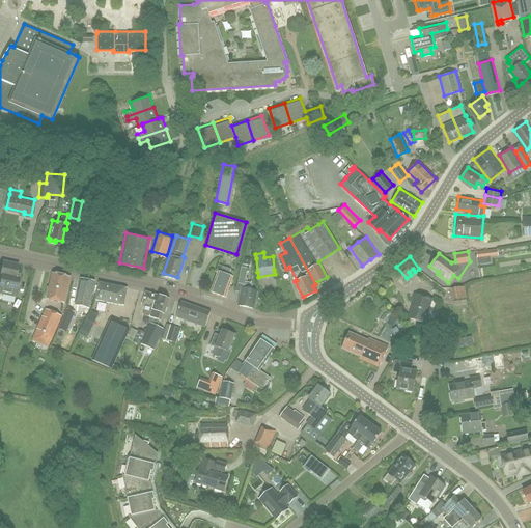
[(18,271),(19,262),(4,259),(3,258),(0,272),(0,276),(0,278),(0,290),(15,294),(20,272),(18,271)]
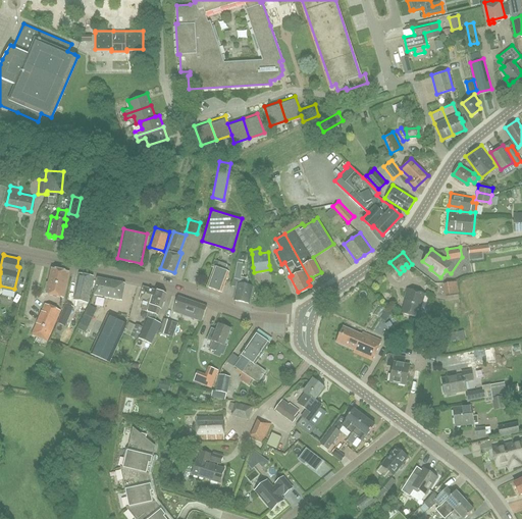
[(224,268),(226,262),(214,258),(212,264),(214,265),(207,284),(221,290),(226,277),(228,277),(229,274),(228,272),(228,270),(224,268)]
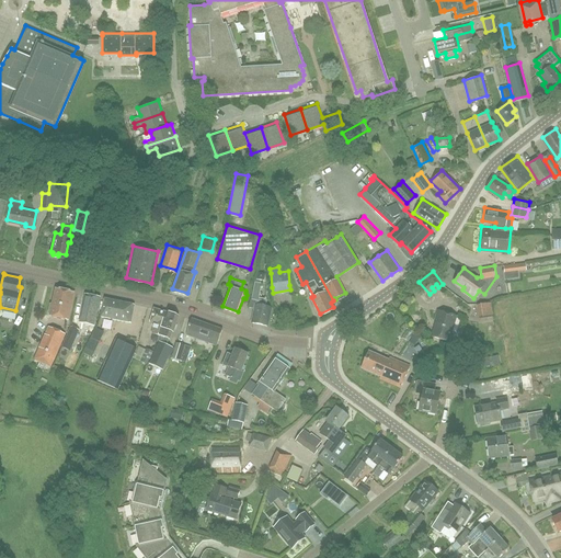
[(266,304),(267,298),(266,296),(259,295),(262,282),(255,280),(252,297),(258,298),(256,302),(253,320),(267,323),(271,305),(266,304)]
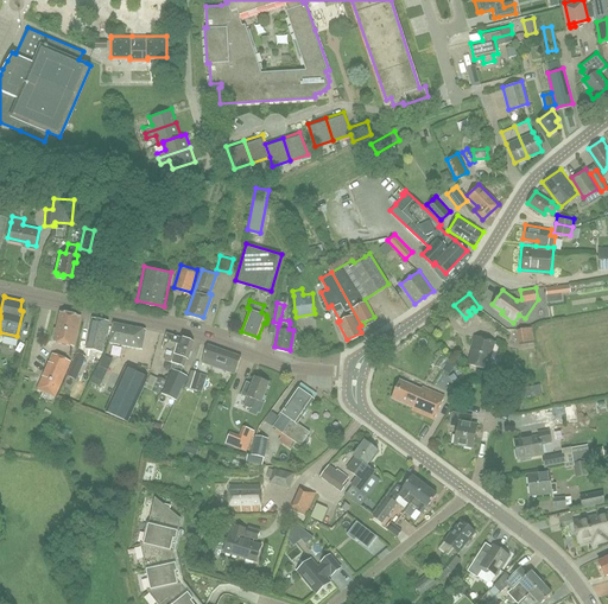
[(75,339),(81,313),(59,310),(54,339),(75,344),(75,339)]
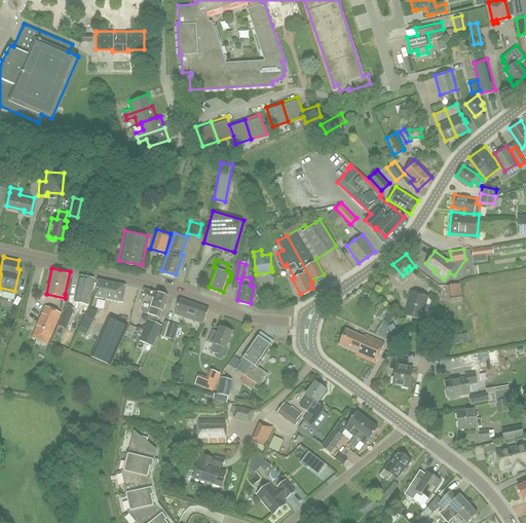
[(89,299),(94,276),(80,274),(75,296),(89,299)]
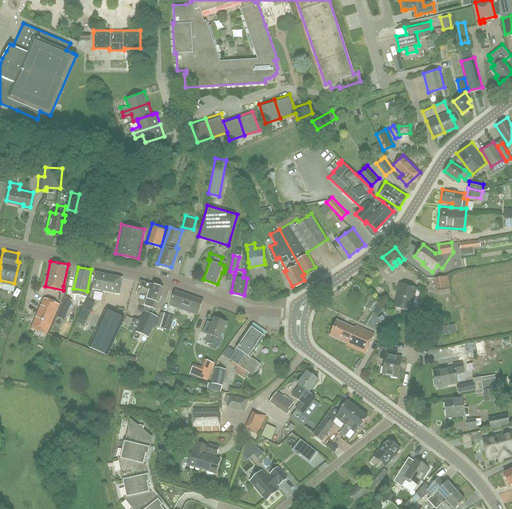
[(120,292),(123,276),(96,270),(92,287),(120,292)]
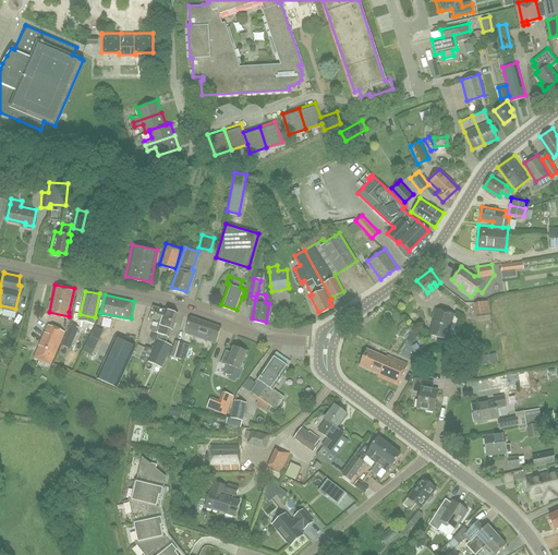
[(476,314),(490,312),(488,299),(474,301),(476,314)]
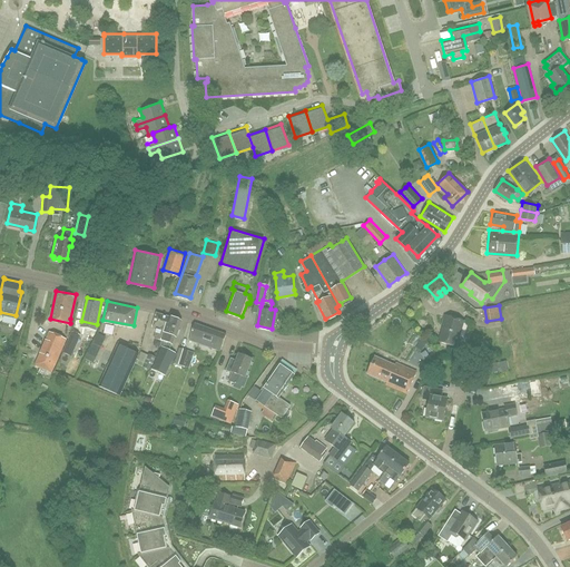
[(155,336),(161,339),(168,318),(169,315),(157,312),(153,326),(157,329),(155,336)]
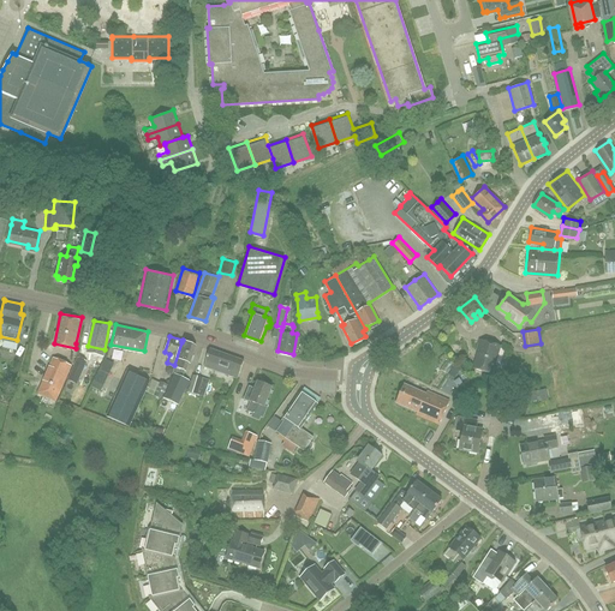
[(491,372),(500,343),(479,337),(477,347),(479,348),(473,366),(491,372)]
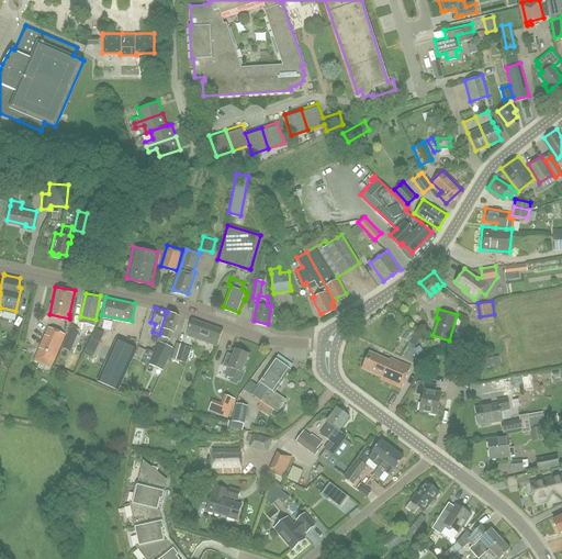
[(167,311),(166,313),(159,334),(170,337),(172,330),(175,331),(179,314),(167,311)]
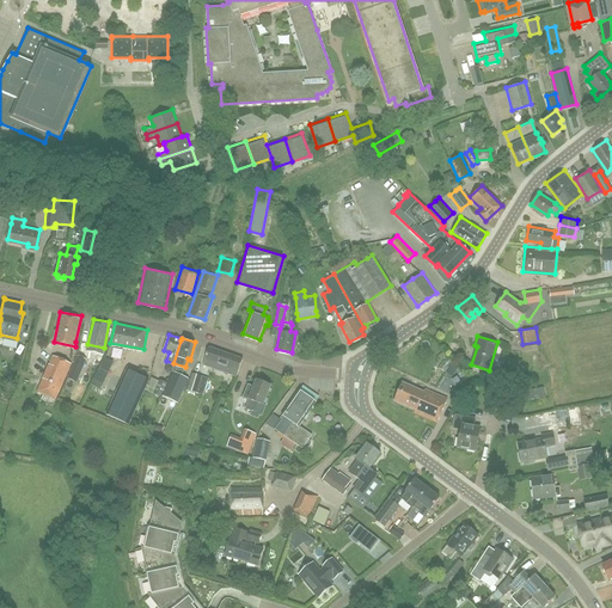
[(237,374),(243,357),(209,345),(203,363),(237,374)]
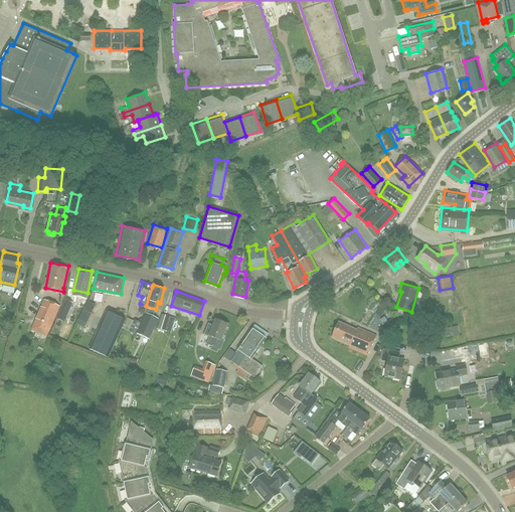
[(36,317),(31,328),(46,334),(59,305),(44,298),(36,317)]
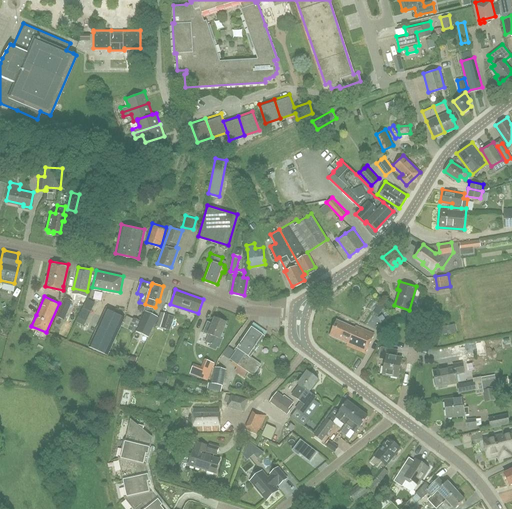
[(64,296),(56,315),(64,318),(72,299),(64,296)]
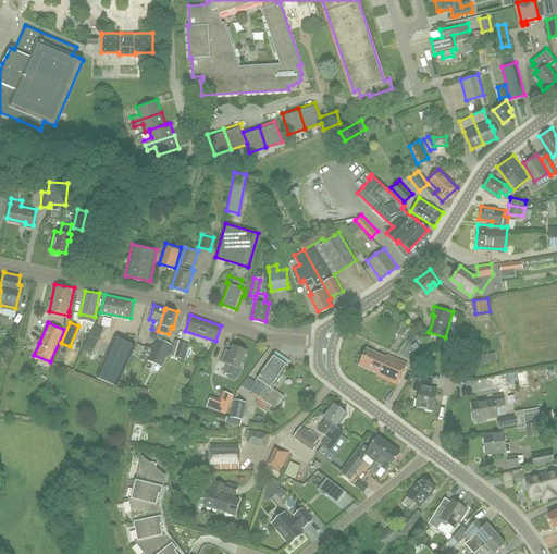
[(114,335),(109,348),(102,361),(96,376),(116,385),(132,353),(136,343),(135,343),(134,341),(126,337),(123,339),(114,335)]
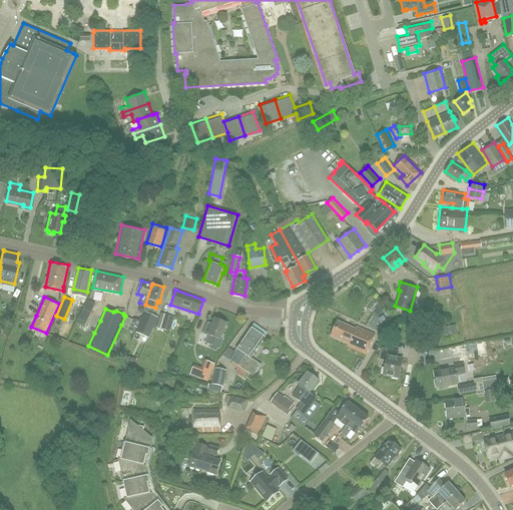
[(148,336),(158,316),(153,314),(145,310),(136,330),(148,336)]
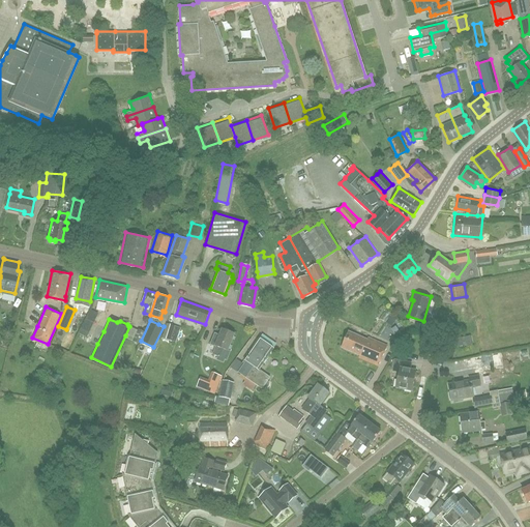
[(167,321),(165,327),(162,335),(171,339),(175,324),(173,323),(167,321)]
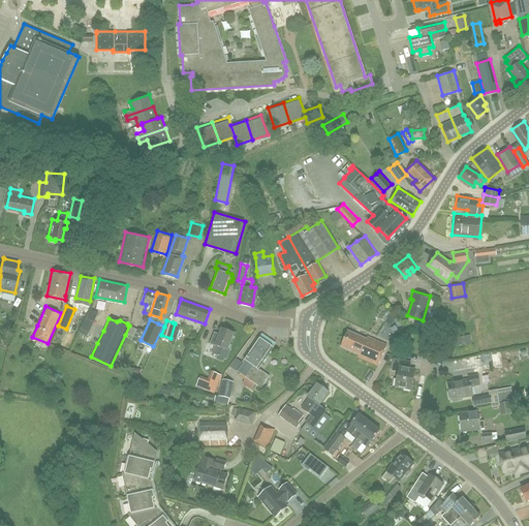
[(138,342),(145,330),(137,326),(131,339),(138,342)]
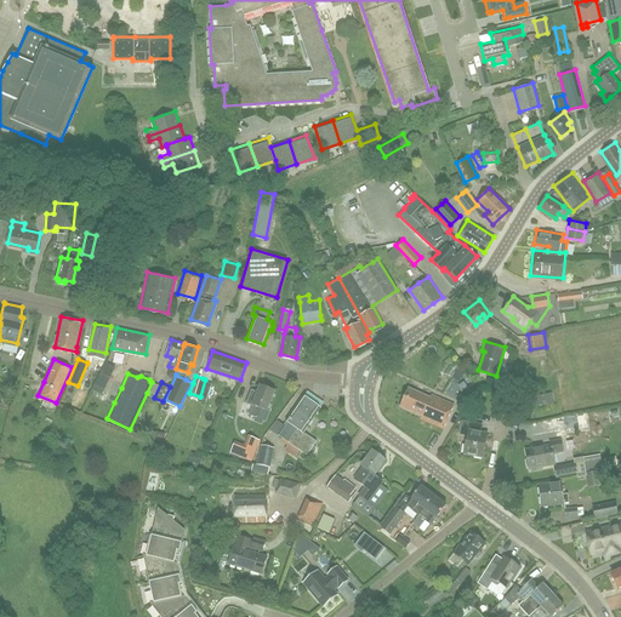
[(250,412),(255,415),(254,420),(262,422),(263,418),(266,420),(271,409),(268,407),(274,388),(260,383),(257,389),(251,388),(246,400),(254,403),(250,412)]
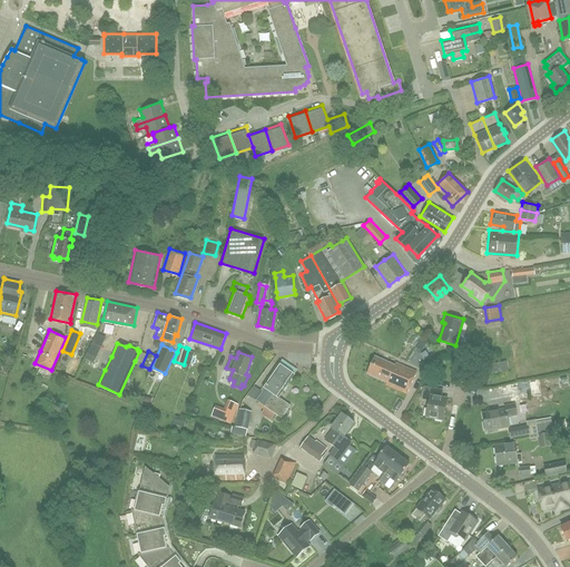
[(406,392),(416,370),(395,360),(394,363),(374,354),(367,372),(386,380),(385,383),(406,392)]
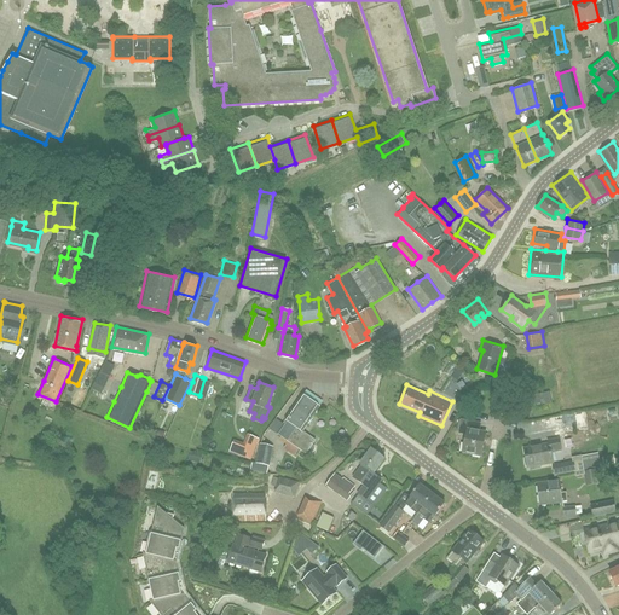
[(534,402),(549,400),(547,390),(532,393),(534,402)]
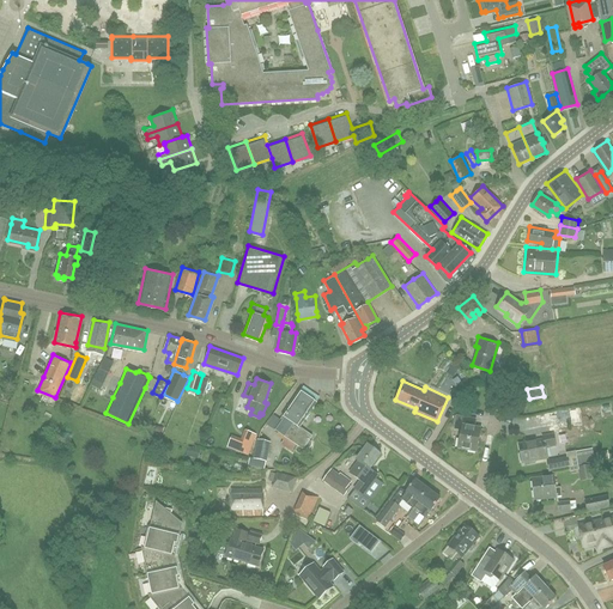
[(303,446),(303,445),(305,448),(310,445),(311,439),(309,438),(311,434),(301,426),(299,425),(317,399),(302,388),(280,416),(281,418),(275,427),(303,446)]
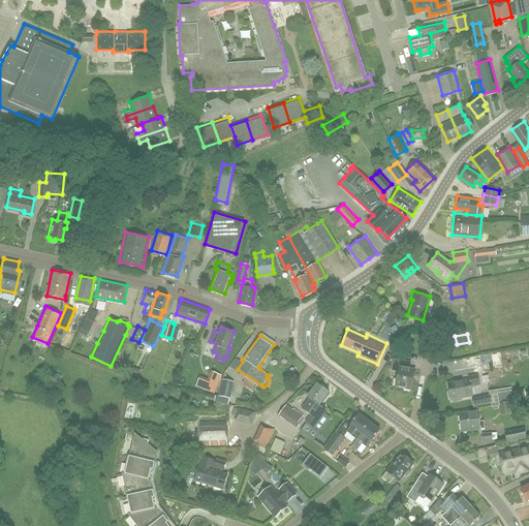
[(446,354),(447,345),(440,344),(439,353),(446,354)]
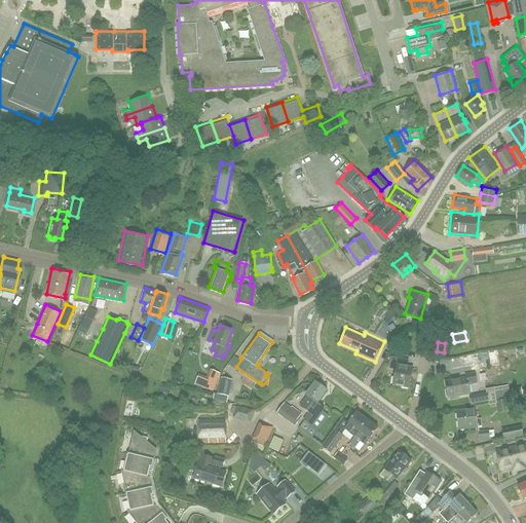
[(203,359),(214,362),(216,357),(205,352),(203,359)]
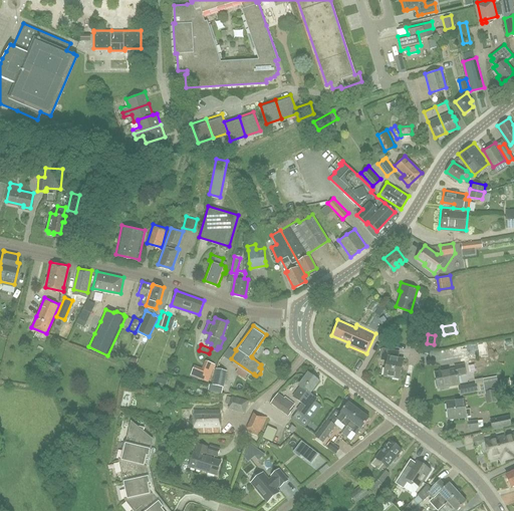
[(400,376),(404,357),(398,356),(399,349),(382,346),(380,357),(387,359),(383,374),(400,376)]
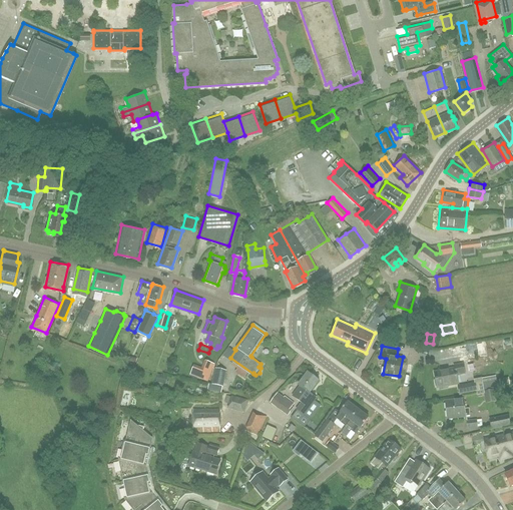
[(203,367),(199,377),(207,380),(214,362),(206,359),(203,367)]
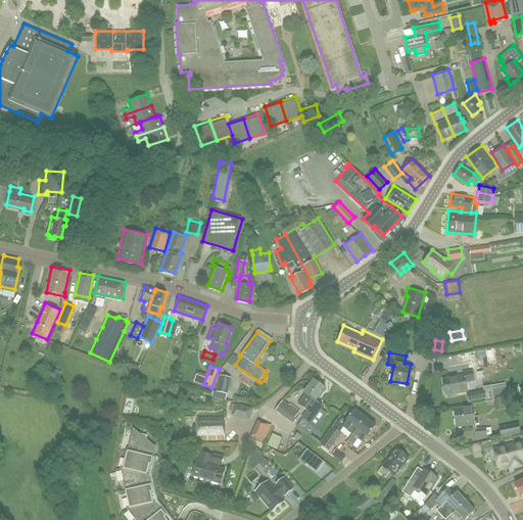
[(442,377),(444,385),(442,386),(443,392),(445,392),(467,388),(465,380),(473,379),(471,369),(463,371),(464,373),(442,377)]
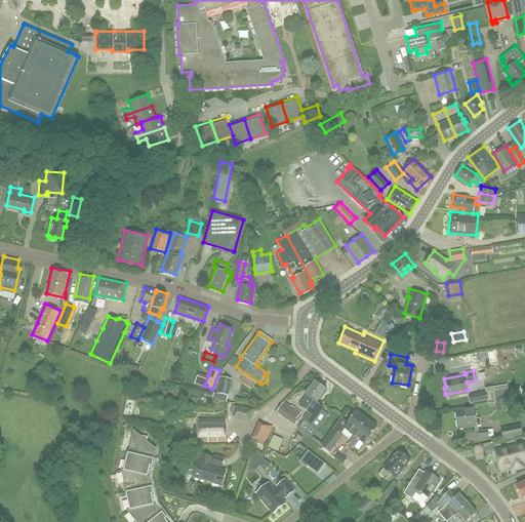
[(217,391),(229,394),(232,377),(221,375),(217,391)]
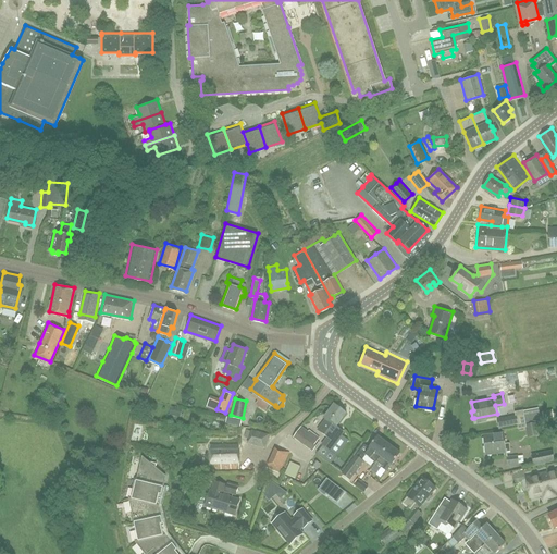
[(318,427),(327,434),(322,442),(330,447),(343,430),(335,423),(345,410),(334,402),(324,416),(325,417),(318,427)]
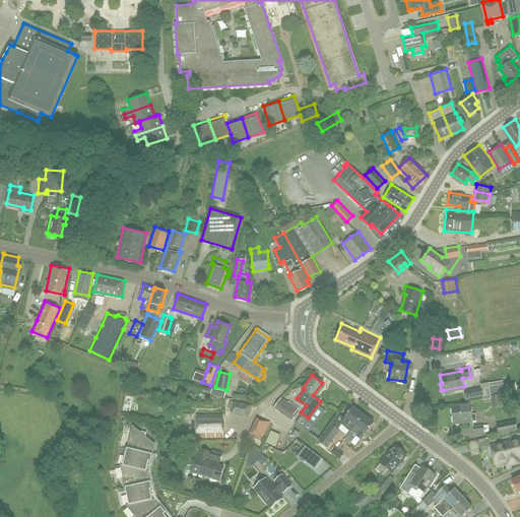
[(483,398),(491,396),(489,381),(480,383),(481,386),(464,389),(466,398),(482,395),(483,398)]
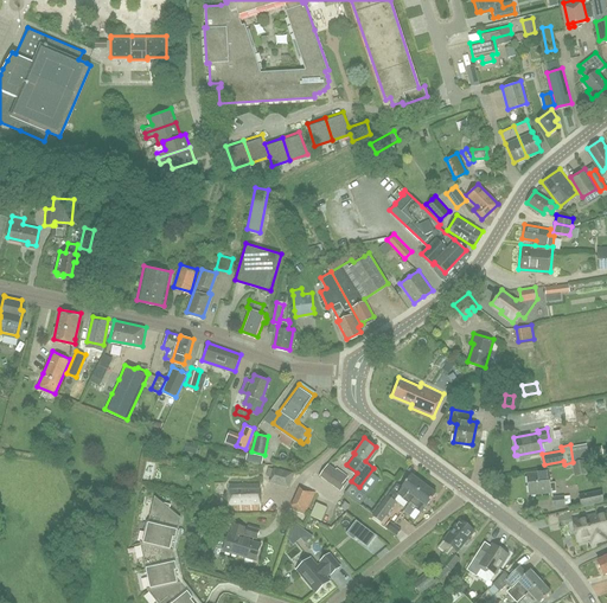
[(586,459),(574,460),(574,463),(573,464),(574,474),(588,472),(587,466),(593,464),(592,456),(586,457),(586,459)]
